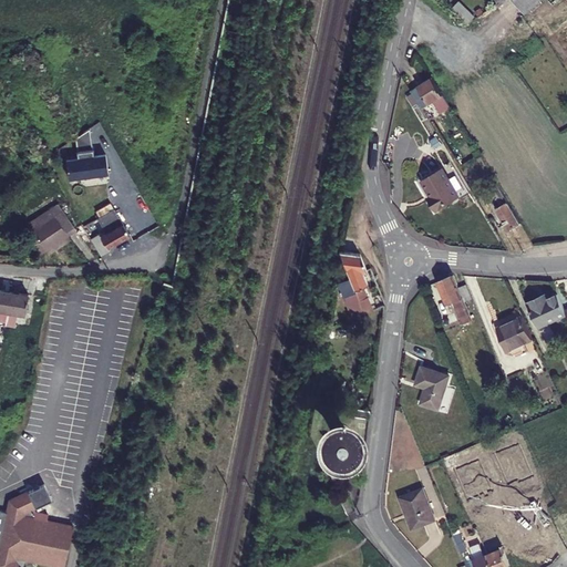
[(549,0),(522,0),(537,17),(553,4),(549,0)]
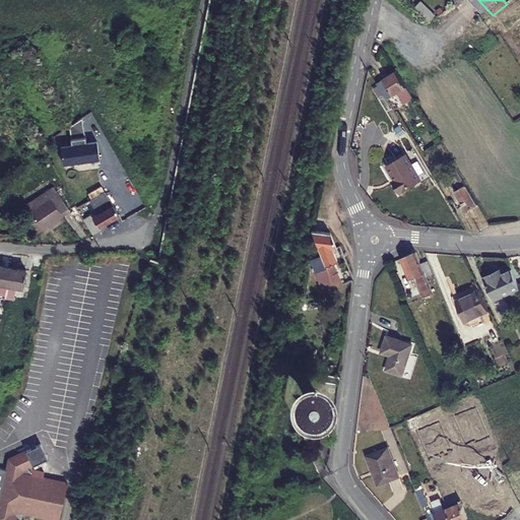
[(421,2),(416,7),(432,21),(437,15),(421,2)]
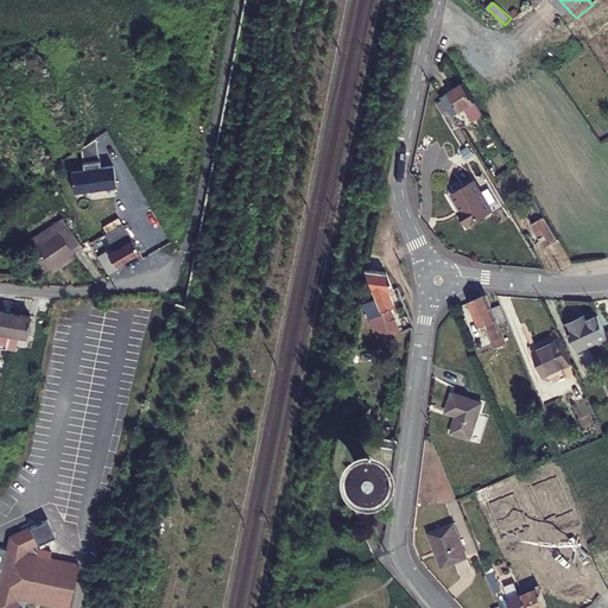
[(475,120),(485,114),(466,82),(442,97),(454,116),(468,108),(475,120)]
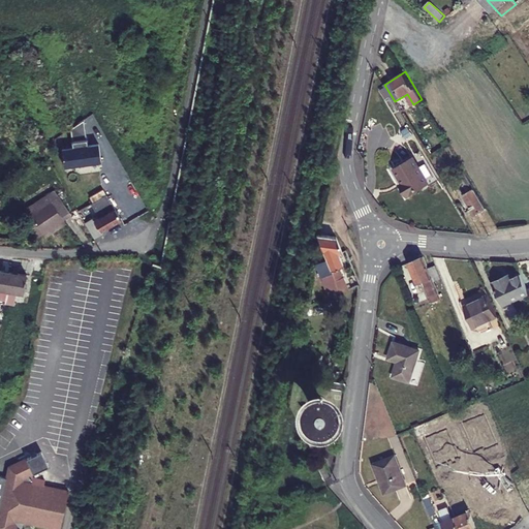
[(94,118),(69,121),(72,143),(60,145),(64,174),(101,168),(94,118)]
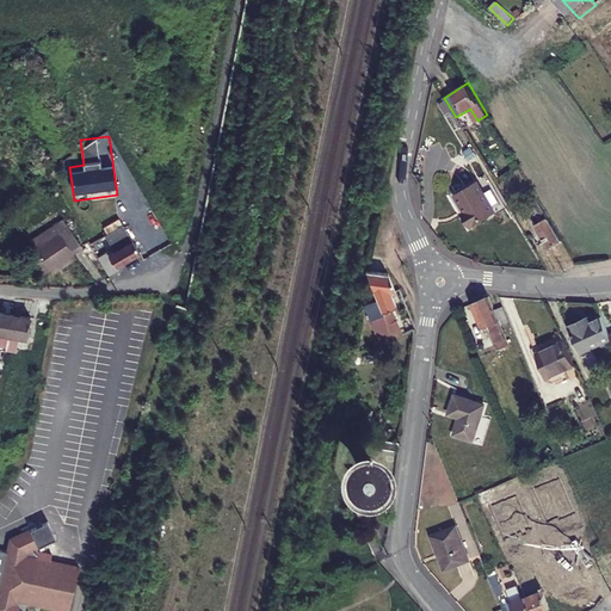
[(470,226),(494,211),(492,208),(499,203),(491,187),(482,192),(475,180),(455,193),(464,210),(463,213),(470,226)]
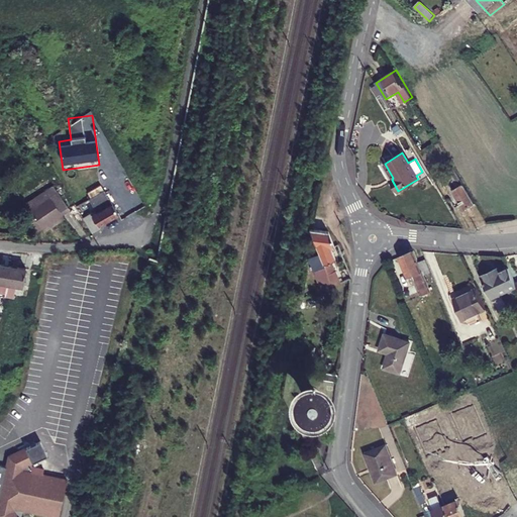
[(475,201),(466,187),(461,180),(460,178),(453,182),(457,189),(454,191),(462,205),(466,210),(477,204),(475,201)]
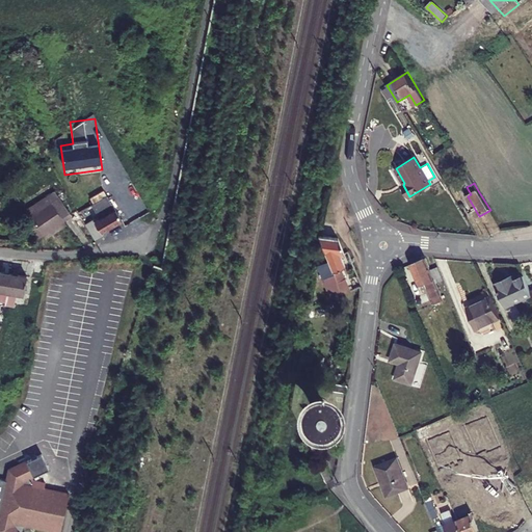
[(7,196),(20,215),(25,212),(11,192),(7,196)]
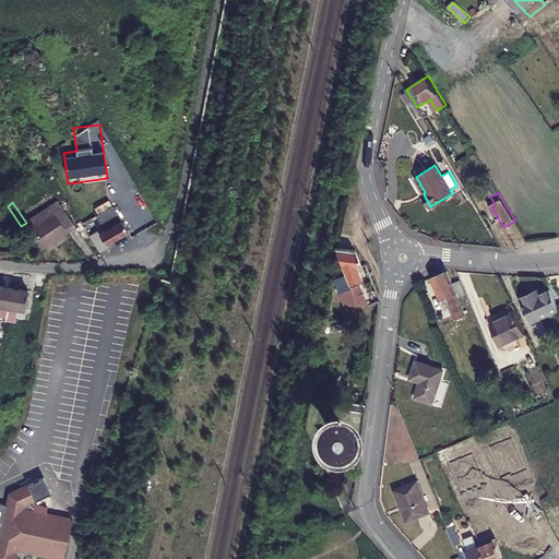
[(106,242),(127,230),(115,207),(113,205),(92,217),(99,232),(90,237),(98,252),(107,247),(106,242)]
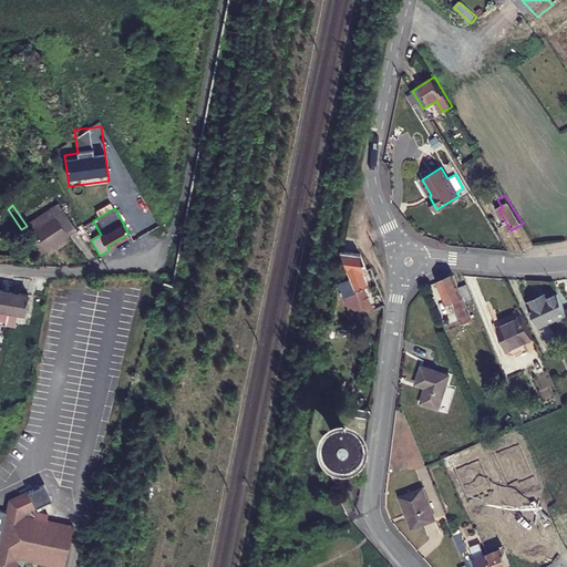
[(27,239),(40,259),(47,254),(49,257),(78,237),(61,213),(31,233),(33,236),(27,239)]
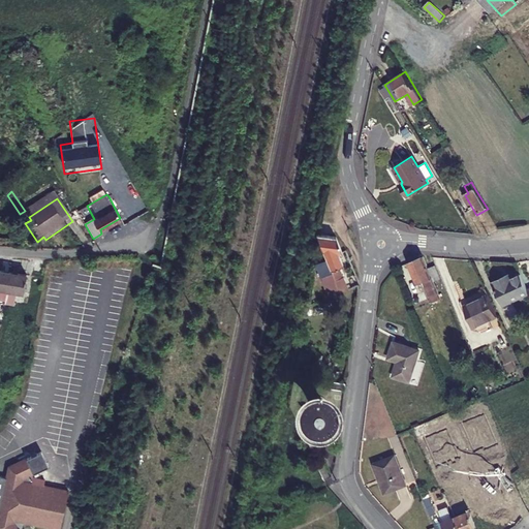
[(488,235),(489,235),(499,228),(488,209),(476,215),(473,210),(467,213),(474,223),(477,221),(475,218),(477,217),(488,235)]
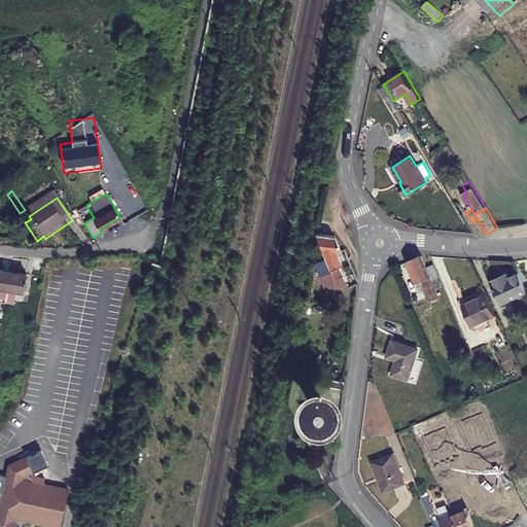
[(342,252),(336,236),(324,235),(315,233),(321,247),(325,257),(330,271),(336,282),(343,279),(339,268),(343,267),(338,254),(342,252)]
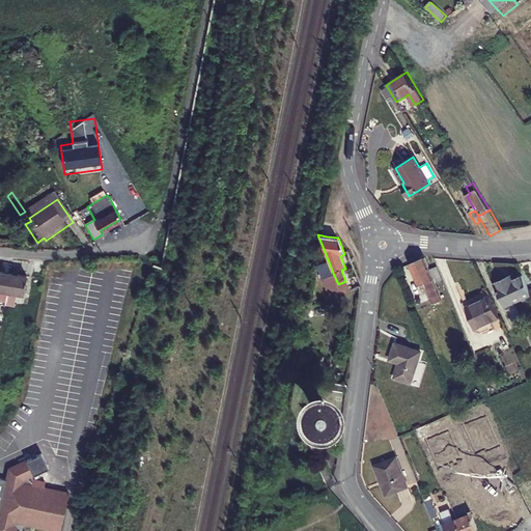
[(437,284),(430,270),(426,258),(425,258),(412,264),(420,284),(426,282),(435,304),(443,301),(437,284)]
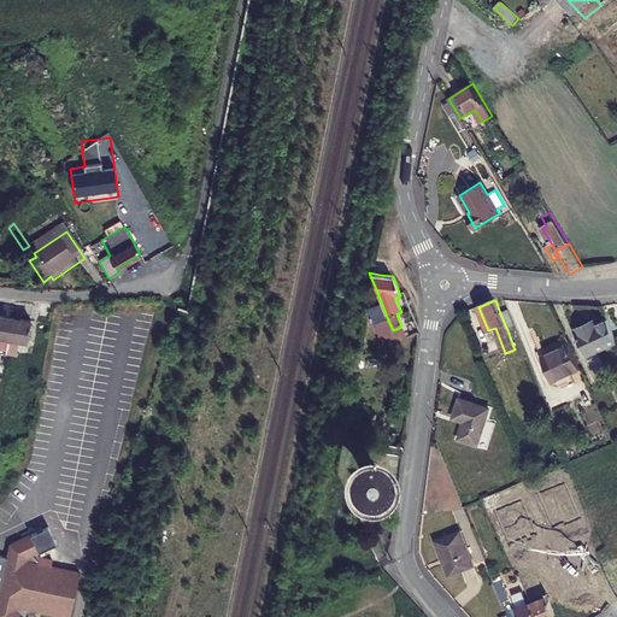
[(374,323),(387,317),(381,301),(368,306),(374,323)]
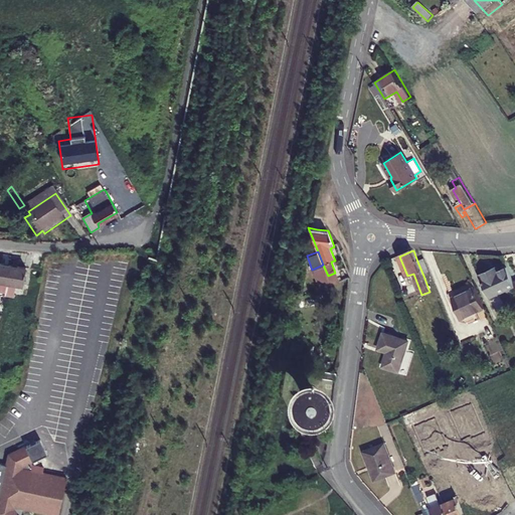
[(424,260),(417,262),(423,276),(431,273),(424,260)]
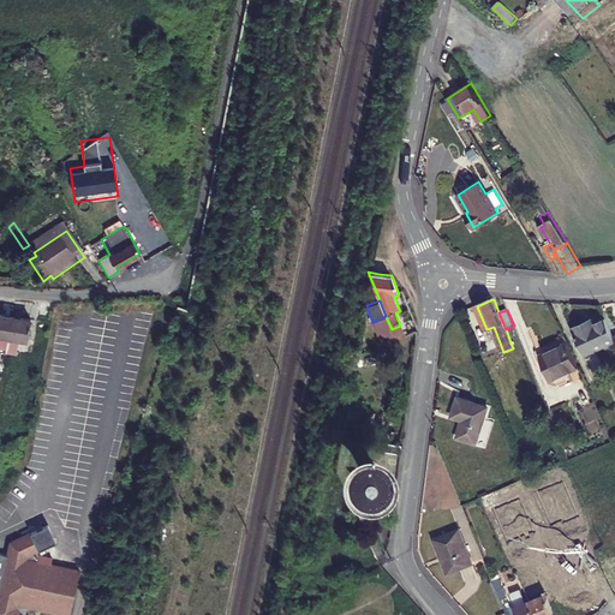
[(0,344),(11,346),(13,336),(17,321),(17,316),(0,311),(0,344)]
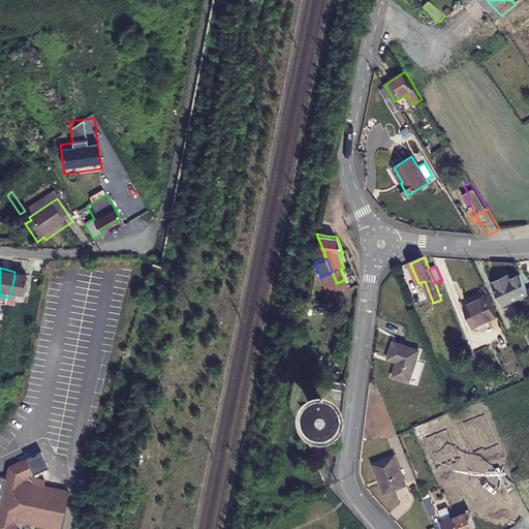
[(14,276),(11,289),(28,292),(31,275),(14,272),(14,276)]
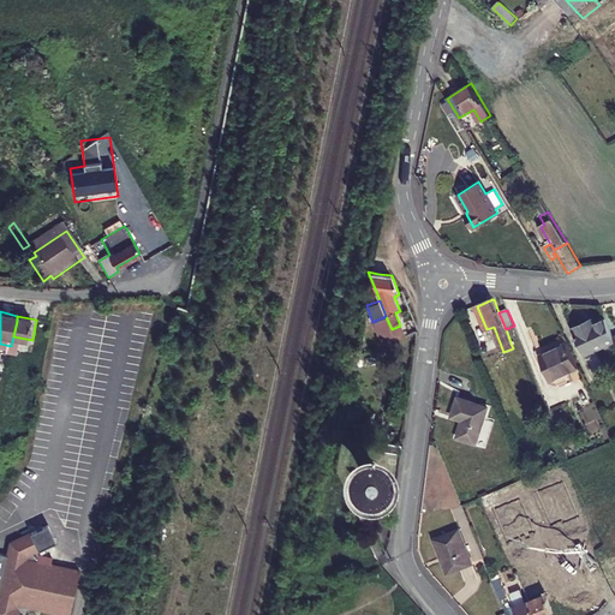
[(591,327),(589,322),(575,328),(587,354),(614,341),(614,338),(614,336),(607,320),(597,324),(591,327)]
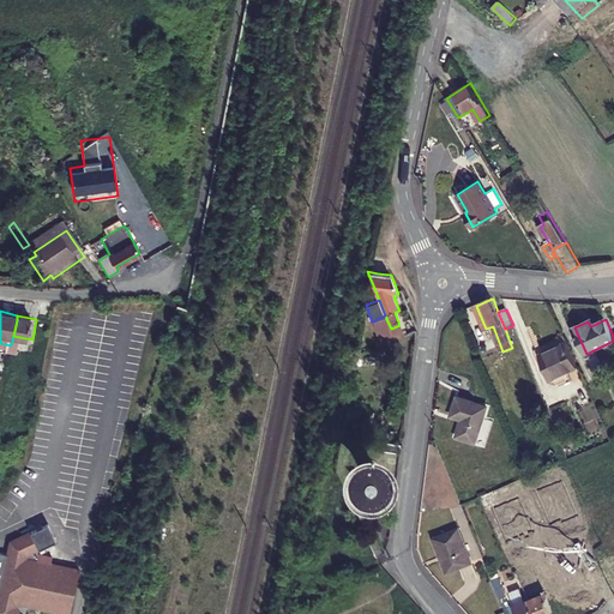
[(552,380),(579,368),(567,343),(541,356),(552,380)]
